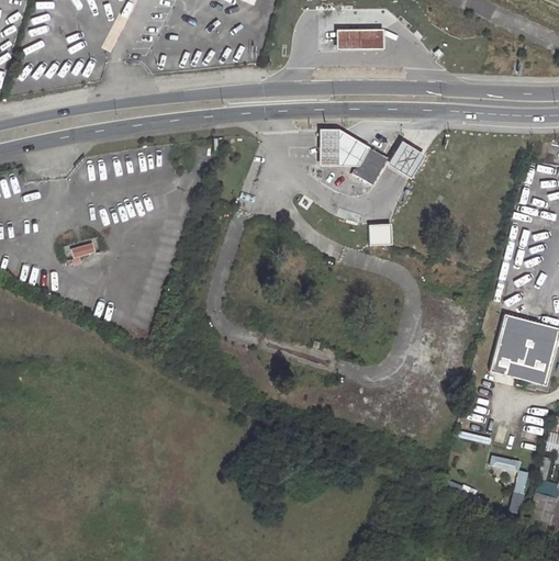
[(337,48),(382,47),(381,27),(336,30),(337,48)]
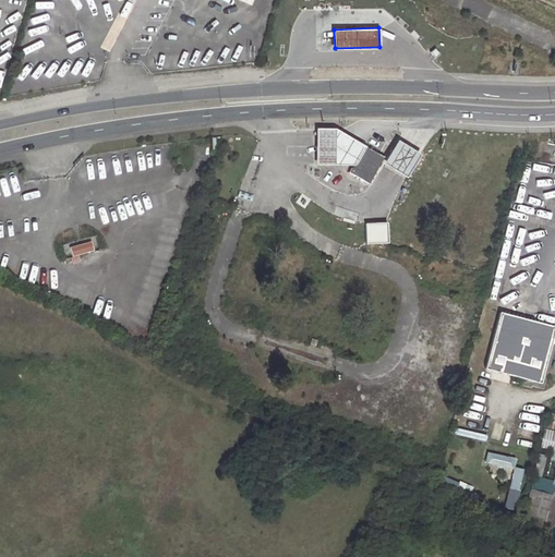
[(357,162),(368,145),(354,137),(338,129),(317,129),(317,154),(318,162),(357,162)]
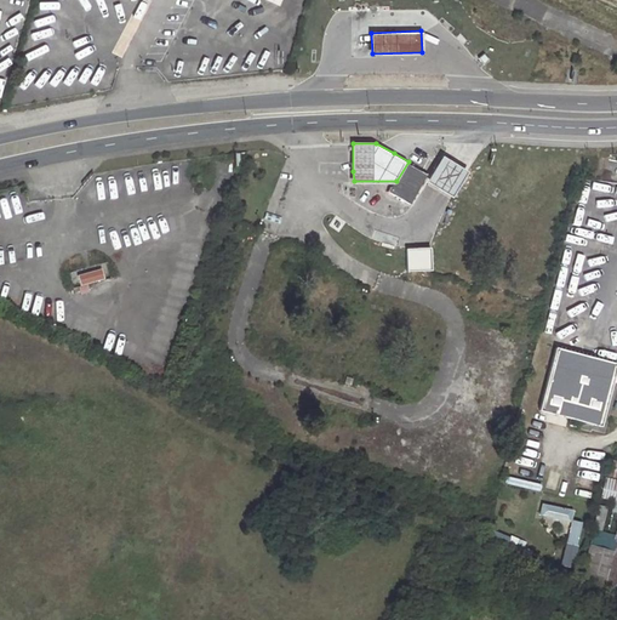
[(440,187),(456,197),(470,171),(455,163),(444,155),(429,181),(440,187)]
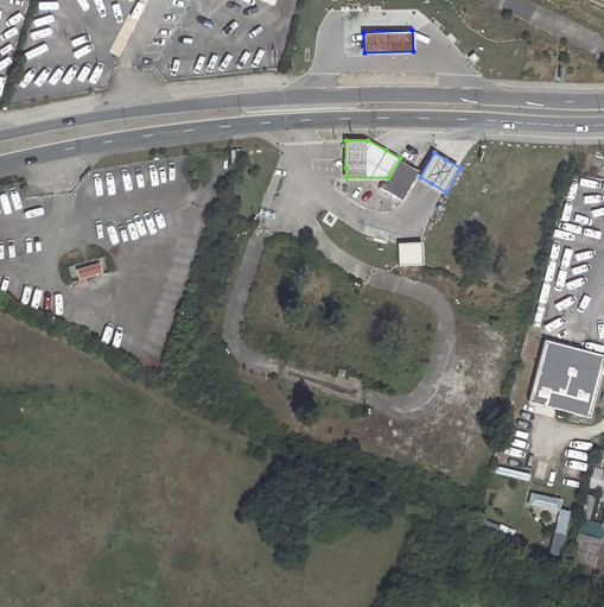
[(419,170),(400,158),(388,177),(383,185),(404,197),(419,170)]
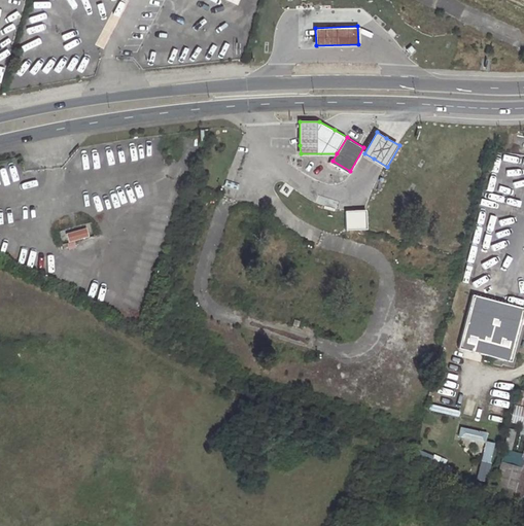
[(365,210),(345,211),(346,231),(367,230),(365,210)]
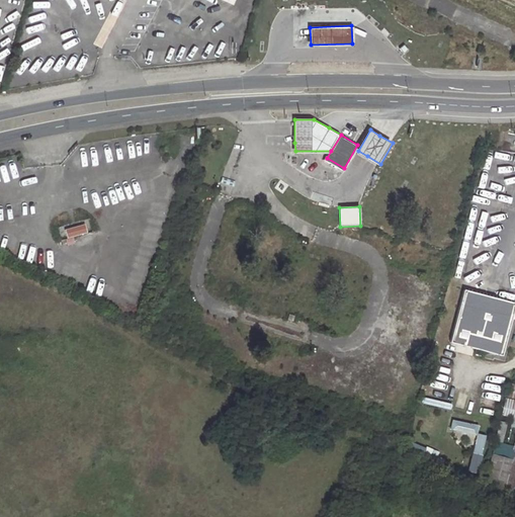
[(503,355),(514,314),(514,302),(464,288),(450,342),(503,355)]
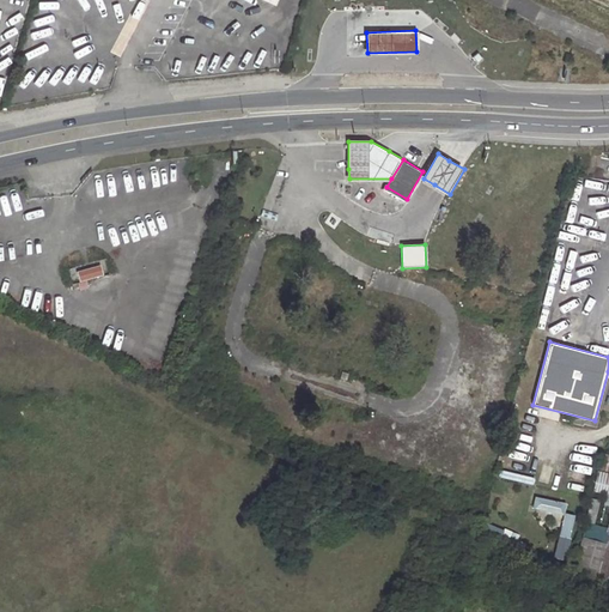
[(608,456),(603,455),(594,491),(608,494),(608,456)]
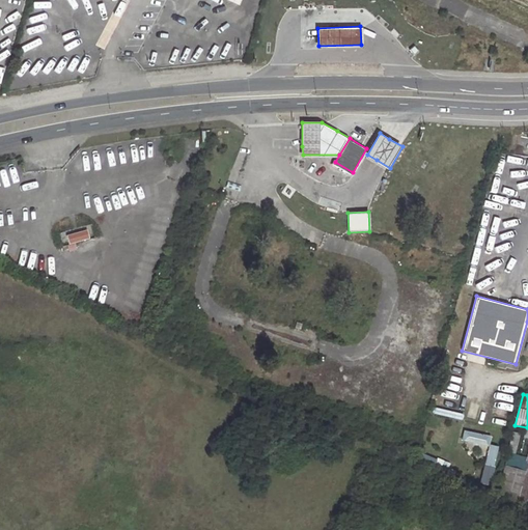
[(494,444),(494,434),(466,430),(465,441),(494,444)]
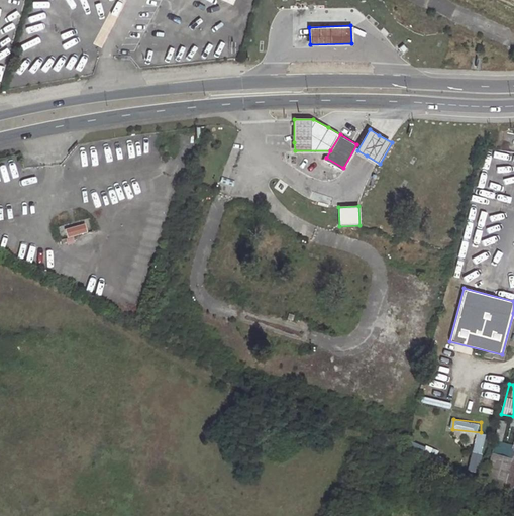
[(513,424),(500,421),(486,476),(513,487),(513,424)]
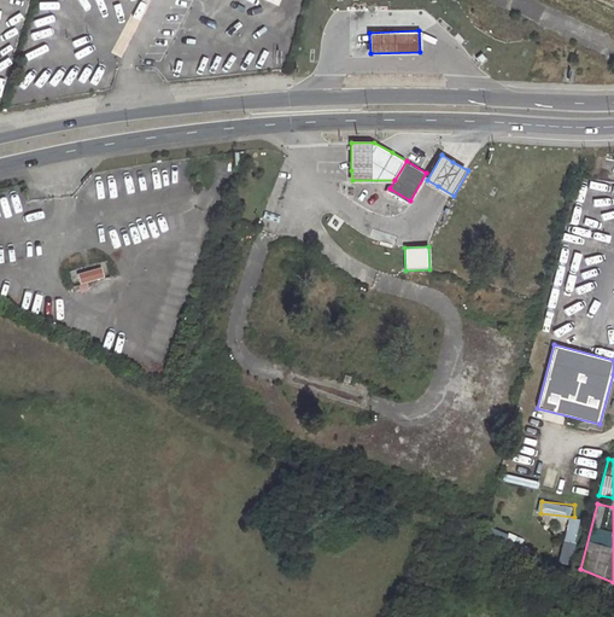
[(573,565),(583,519),(572,517),(561,563),(573,565)]
